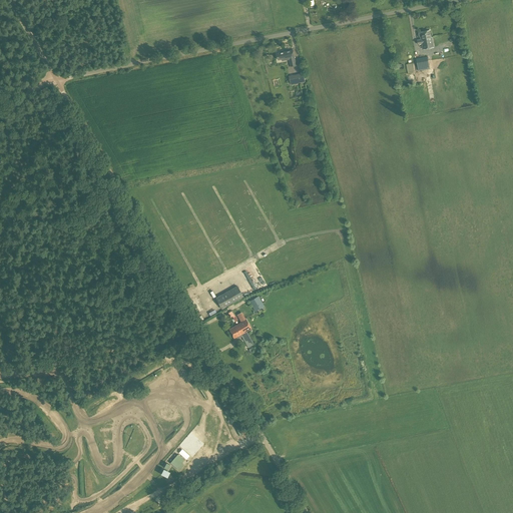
[(431,37),(430,30),(419,32),(420,37),(421,36),(422,39),(418,40),(418,44),(422,43),(423,49),(434,47),(432,37),(431,37)]
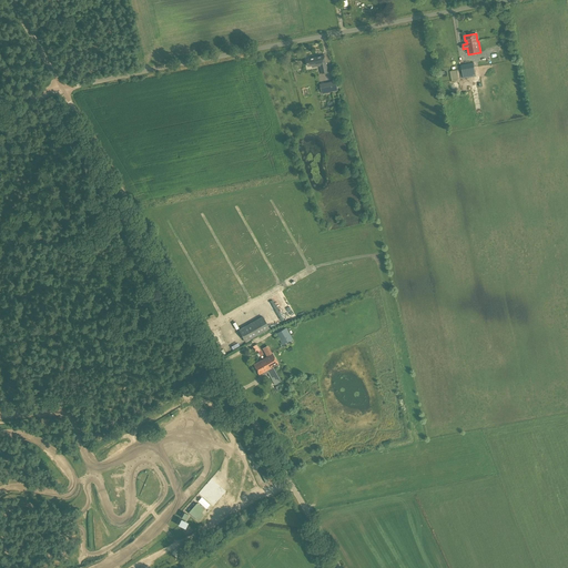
[(327,72),(325,59),(324,54),(317,56),(318,57),(306,59),(307,67),(316,64),(320,63),(322,73),(327,72)]
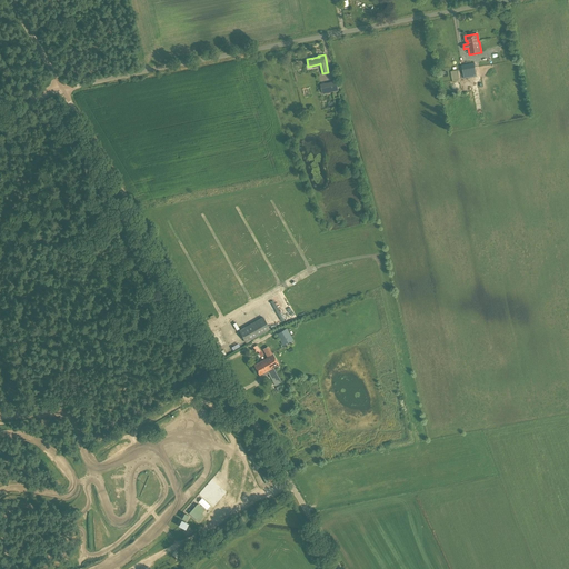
[(463,79),(477,77),(475,62),(461,65),(463,79)]
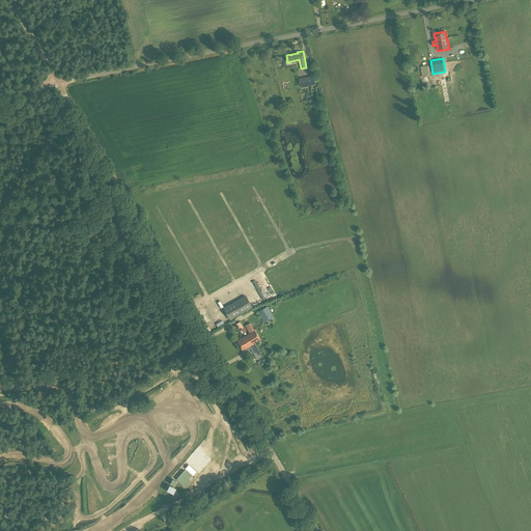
[(309,77),(302,78),(303,85),(310,84),(310,85),(316,84),(314,76),(309,77)]
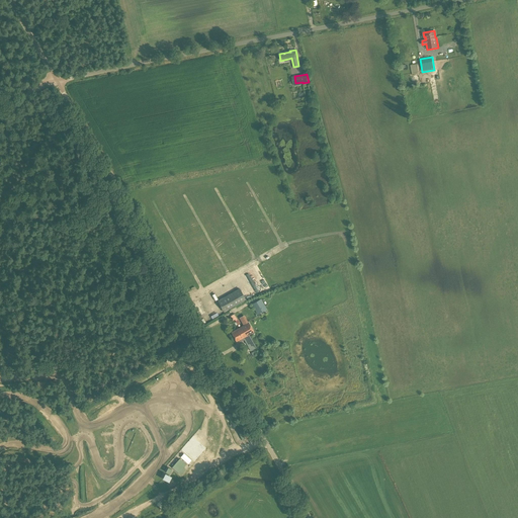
[(224,312),(245,299),(239,289),(218,301),(224,312)]
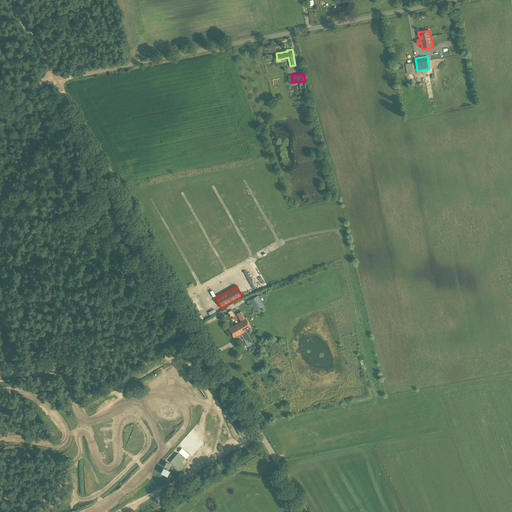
[(249,300),(248,301),(254,311),(263,305),(258,296),(249,300)]
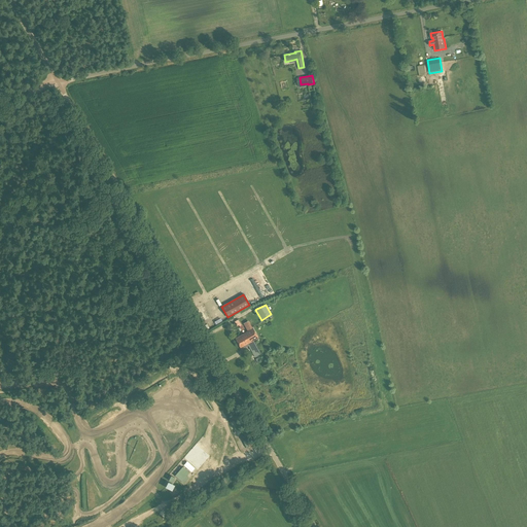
[(245,347),(250,344),(249,342),(257,337),(252,328),(235,339),(240,347),(244,345),(245,347)]
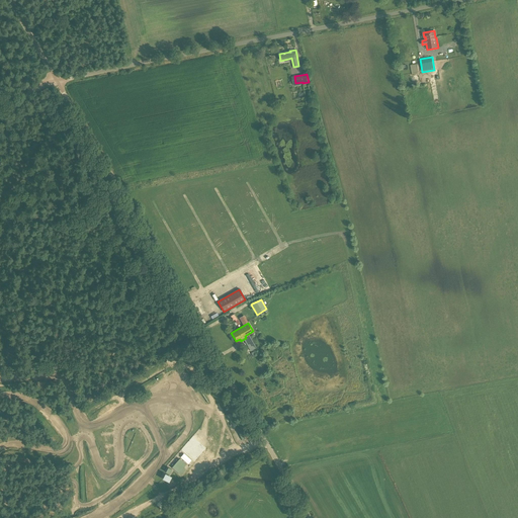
[(230,413),(227,415),(232,424),(235,422),(230,413)]
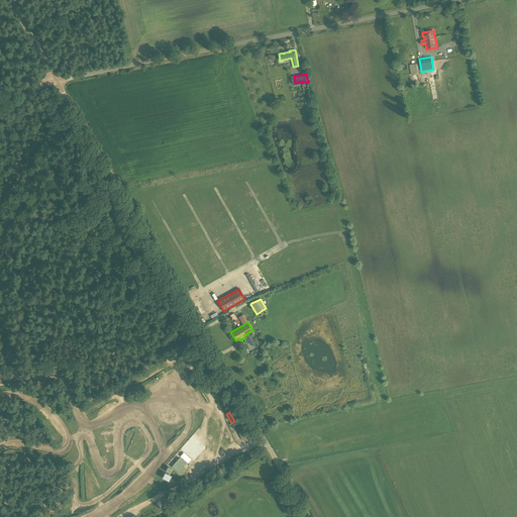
[(180,455),(187,463),(191,459),(183,452),(180,455)]
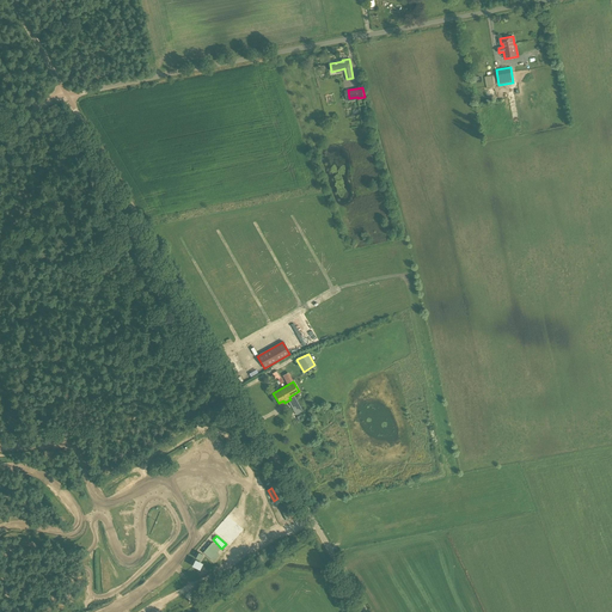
[(214,562),(220,555),(216,552),(220,549),(212,542),(203,552),(214,562)]
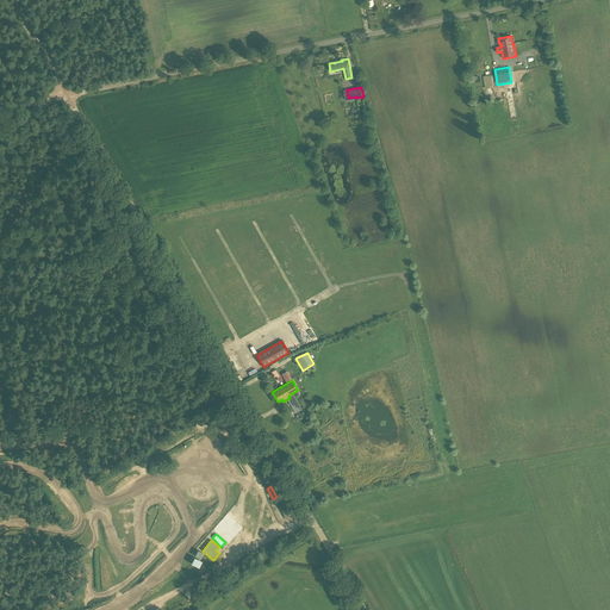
[(199,568),(203,561),(194,558),(191,564),(199,568)]
